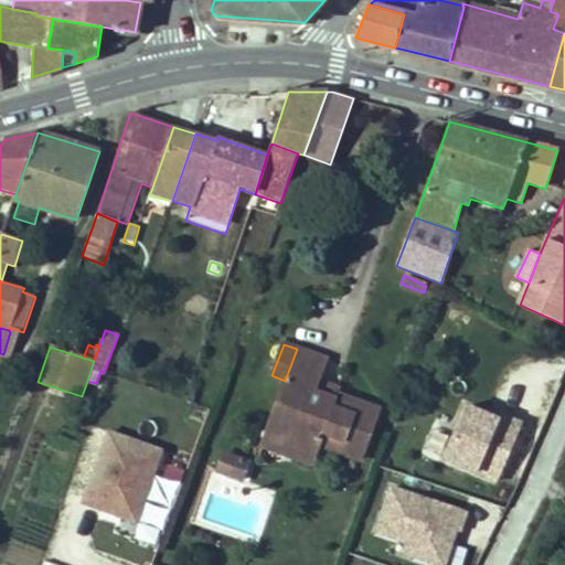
[(285,381),(268,427),(286,434),(283,441),(313,452),(317,445),(360,459),(379,409),(334,393),(331,400),(310,392),(313,380),(322,358),(297,349),(285,381)]
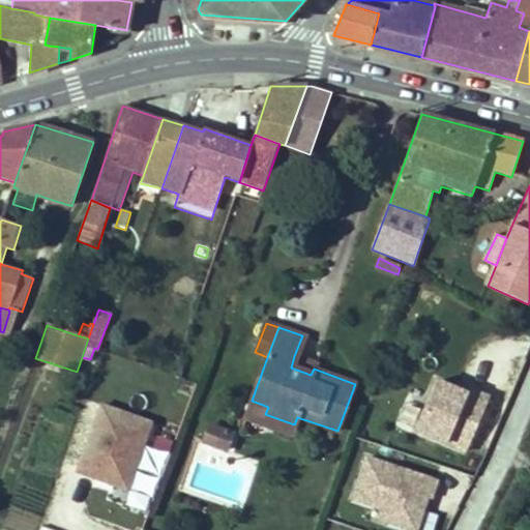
[(315,364),(294,356),(291,367),(311,375),(314,369),(315,364)]
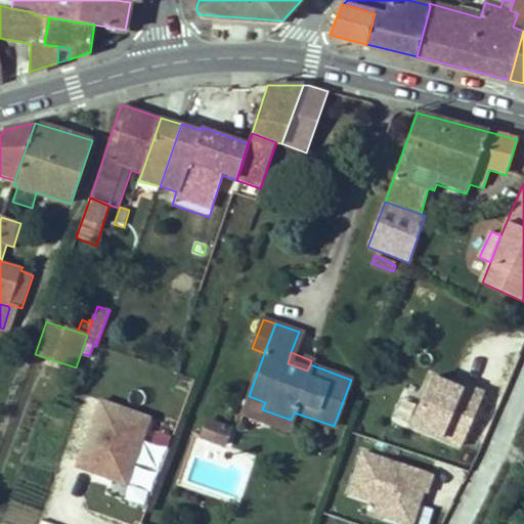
[(431,380),(409,428),(459,450),(481,403),(449,389),(431,380)]
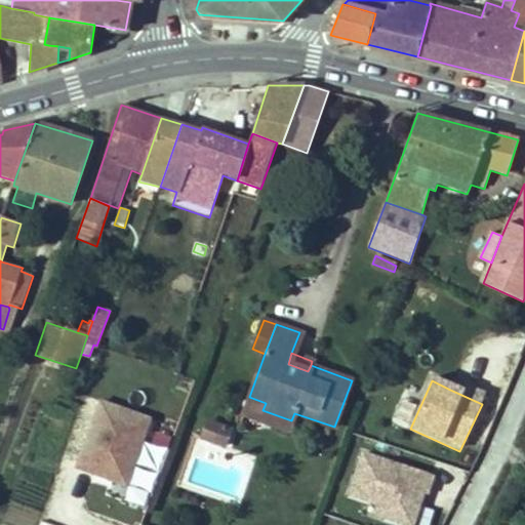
[(450,390),(482,404),(484,399),(452,385),(450,390)]
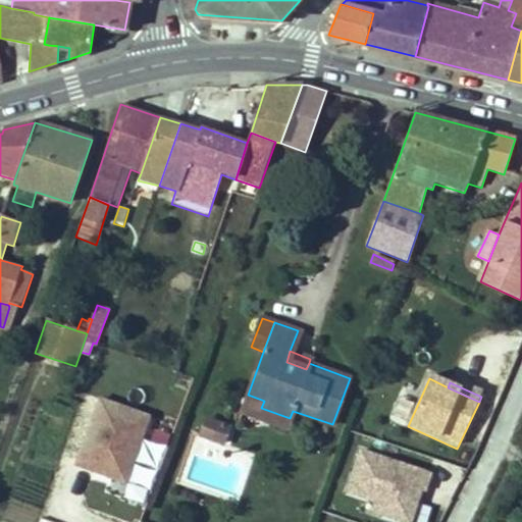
[(248,395),(241,414),(285,429),(290,418),(261,408),(264,401),(248,395)]
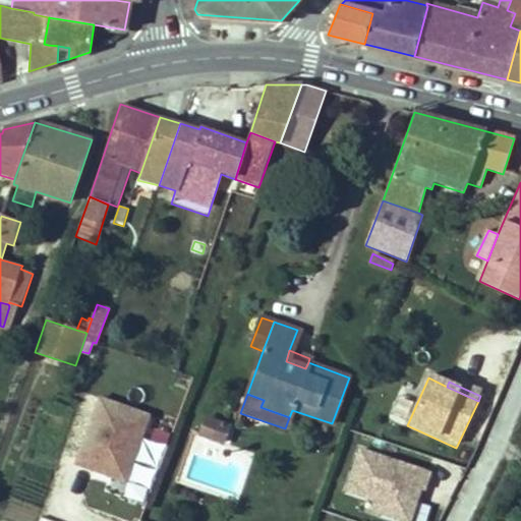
[(100,398),(76,464),(125,481),(149,415),(100,398)]
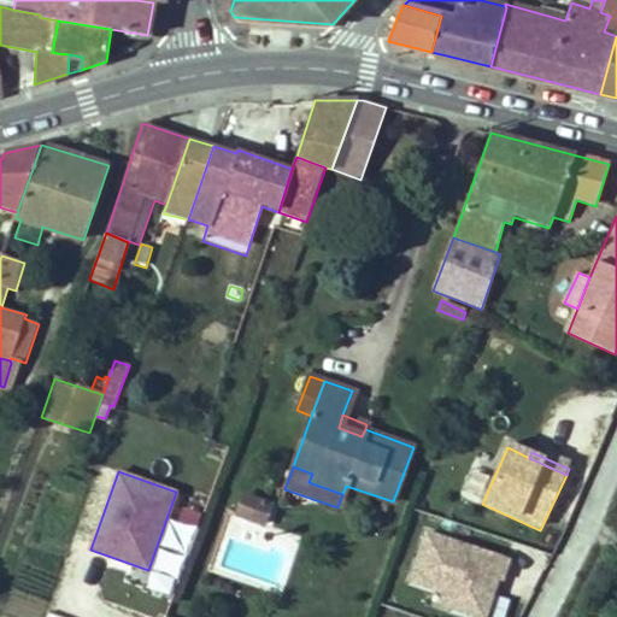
[(251,495),(244,493),(236,516),(242,518),(251,495)]
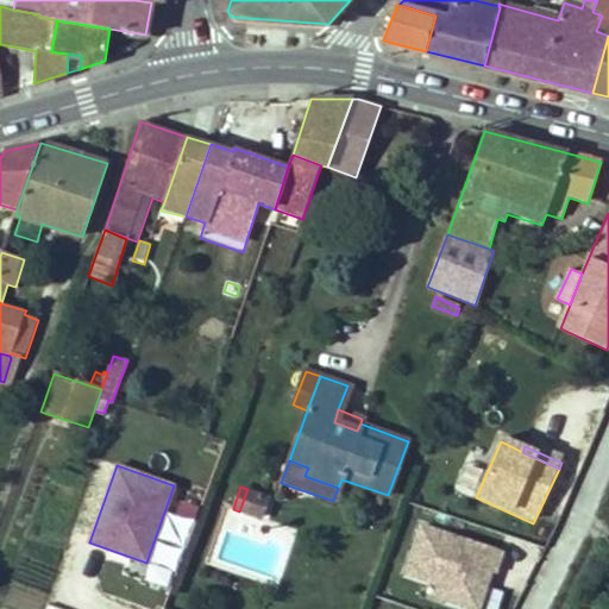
[(248,489),(239,512),(261,519),(269,496),(248,489)]
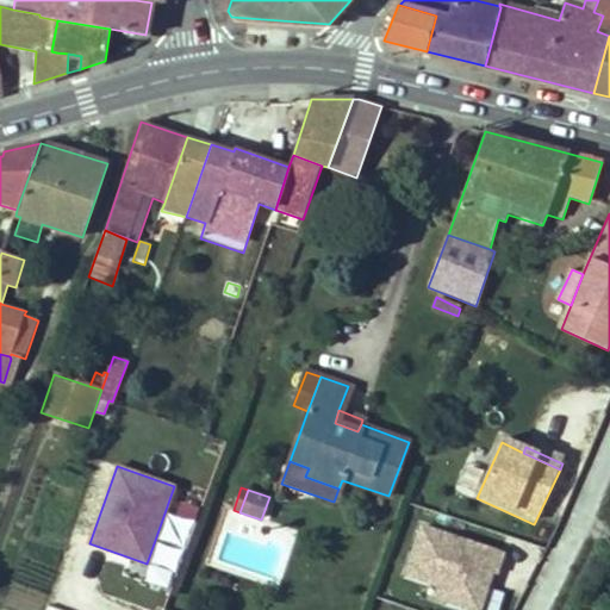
[(504,554),(424,527),(408,574),(442,586),(437,598),(472,609),(480,609),(495,572),(498,573),(504,554)]
